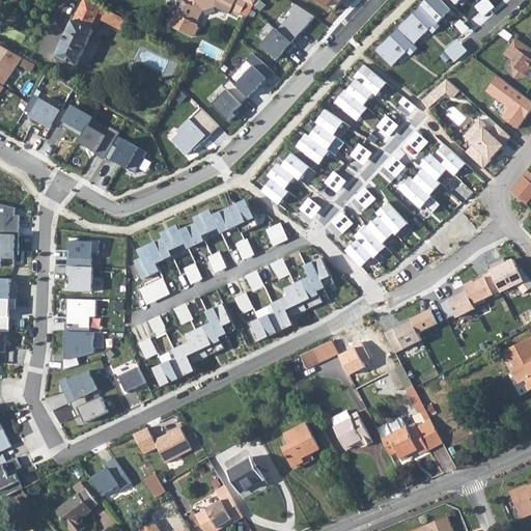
[(87,0),(84,0),(56,57),(77,66),(94,30),(91,29),(93,25),(99,27),(106,10),(87,0)]
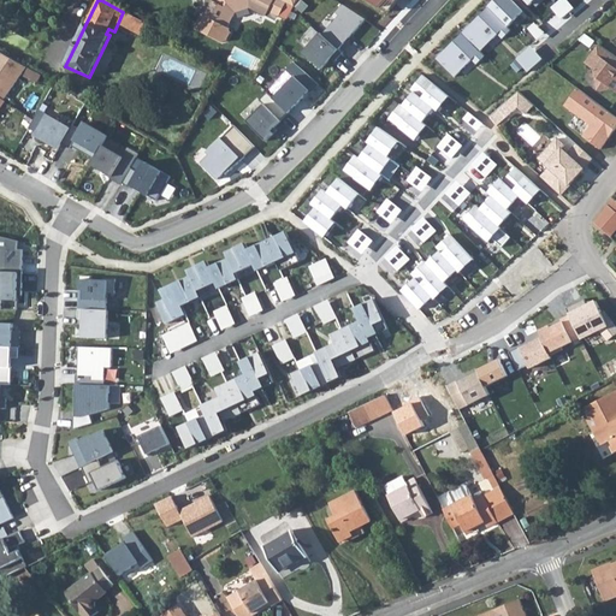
[(195,28),(223,42),(227,41),(231,33),(230,28),(229,27),(237,11),(249,9),(266,17),(268,12),(279,18),(279,16),(289,21),(295,7),(279,0),(220,0),(219,3),(212,0),(208,0),(202,13),(195,28)]
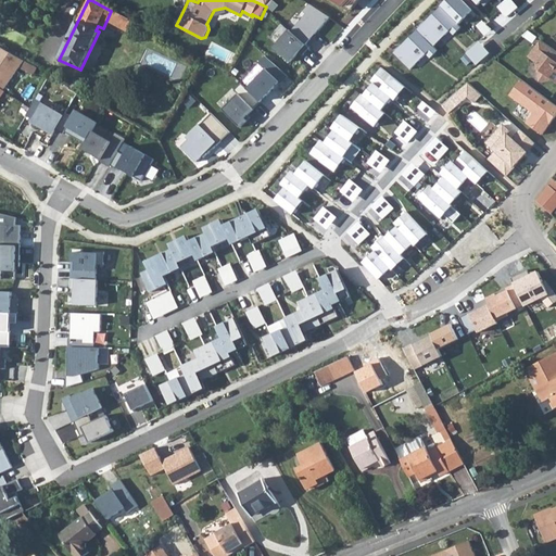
[(463,0),(449,0),(392,54),(411,73),(475,11),(463,0)]
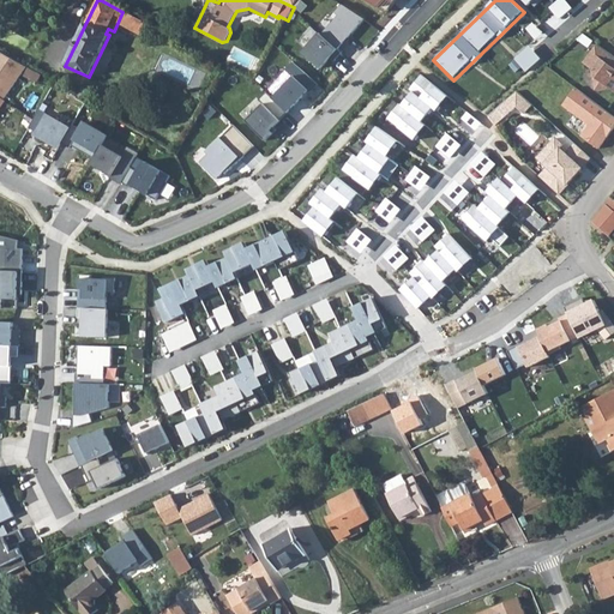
[(338,16),(321,35),(338,49),(365,19),(342,5),(335,13),(338,16)]
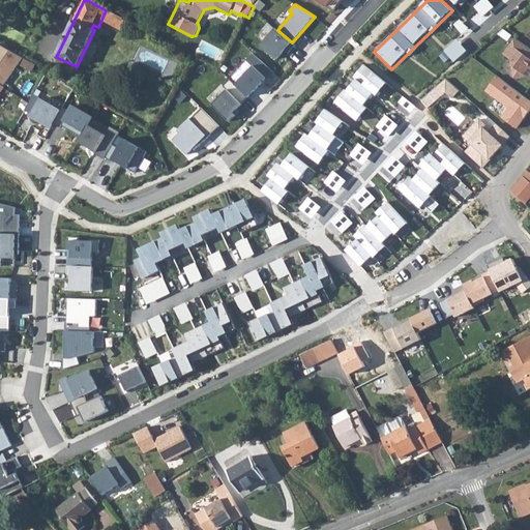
[(102,23),(121,32),(127,21),(109,11),(102,23)]
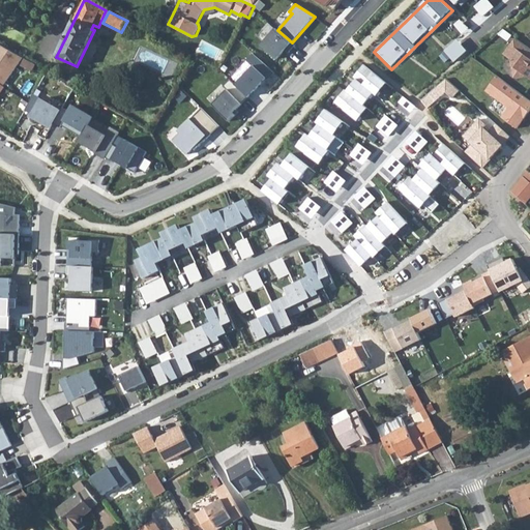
[(275,29),(261,46),(276,59),(285,51),(289,53),(295,46),(292,42),(277,30),(275,29)]
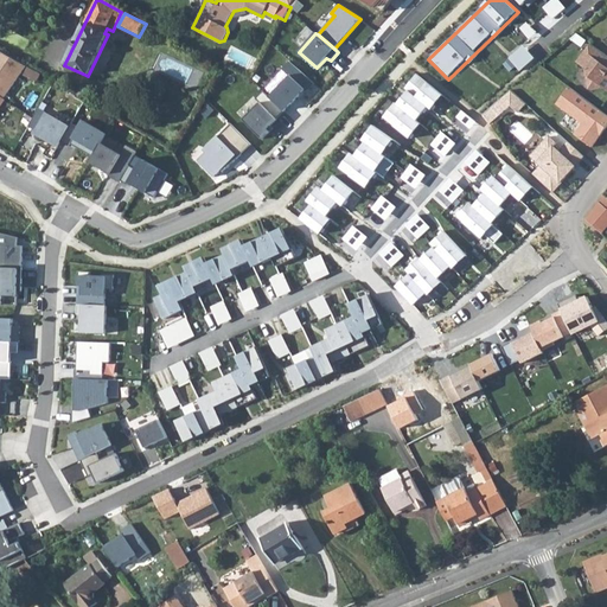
[(606,56),(589,44),(576,63),(585,69),(588,89),(601,87),(606,91),(606,89),(606,56)]
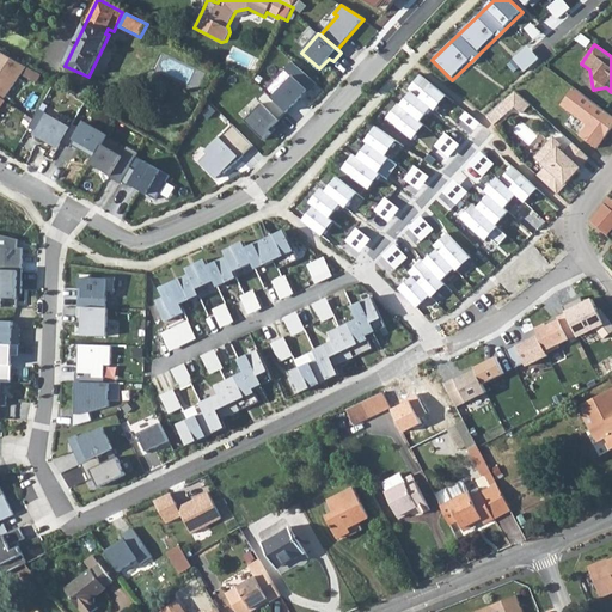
[(26,67),(0,51),(0,97),(5,101),(26,67)]
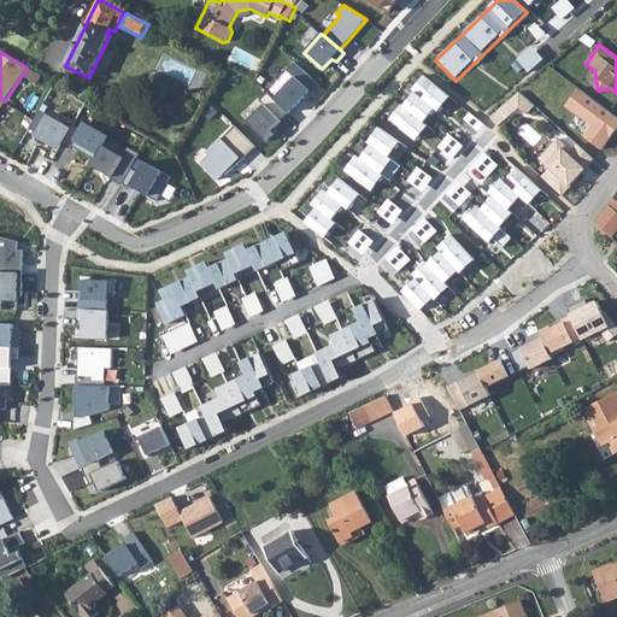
[(412,90),(416,94),(435,109),(439,112),(450,97),(424,76),(412,90)]
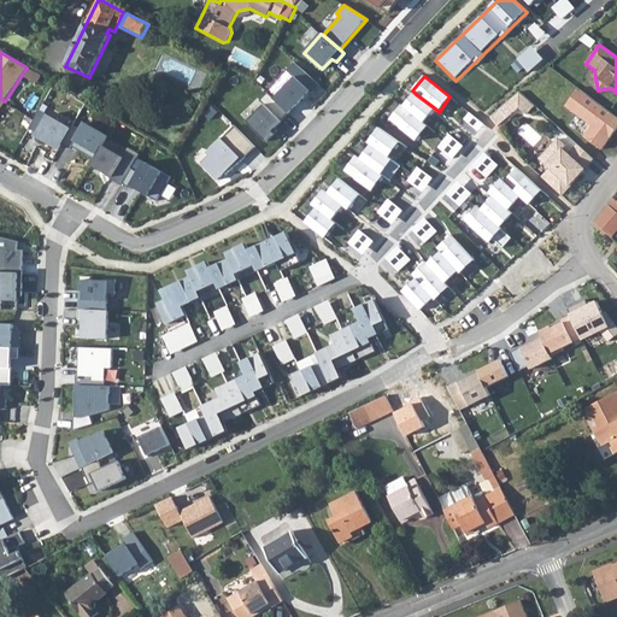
[(297,77),(275,99),(289,113),(311,92),(297,77)]
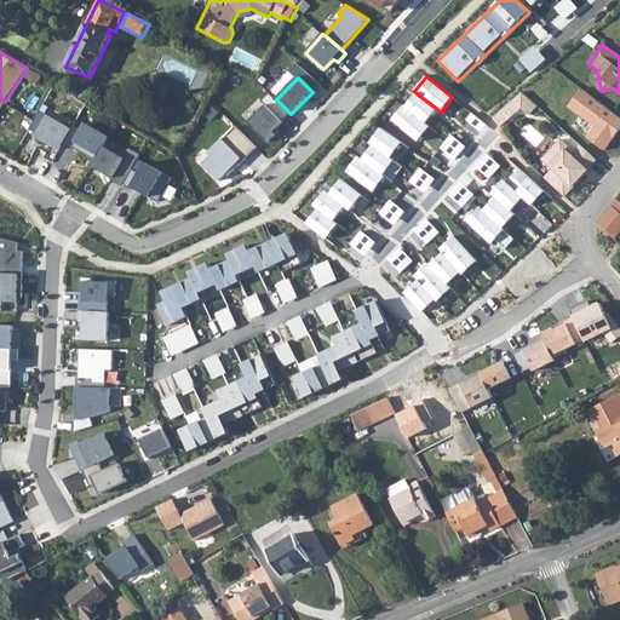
[(619,127),(619,118),(580,89),(567,107),(593,126),(586,137),(603,150),(619,127)]
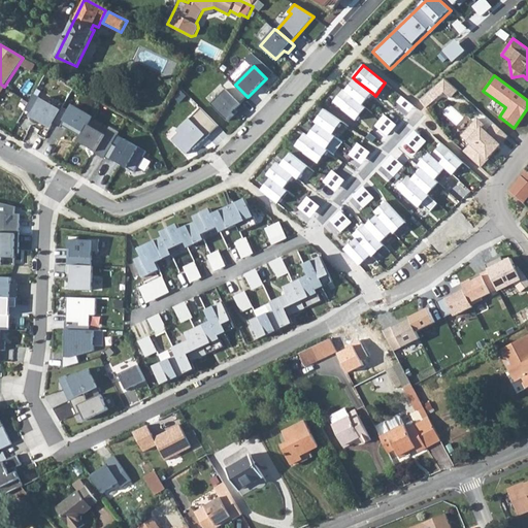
[(443,78),(426,94),(433,101),(443,92),(450,98),(457,91),(443,78)]
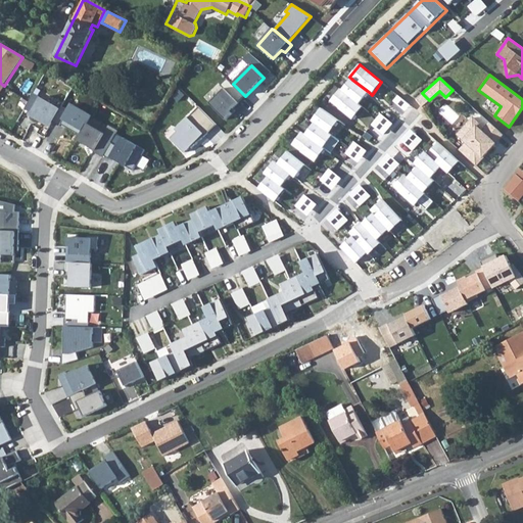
[(225,89),(210,104),(227,121),(233,114),(231,111),(245,96),(233,84),(227,79),(221,86),(225,89)]
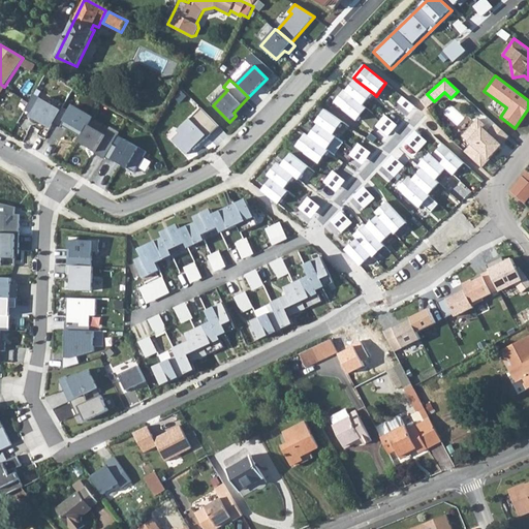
[(356,81),(346,91),(364,104),(373,93),(356,81)]
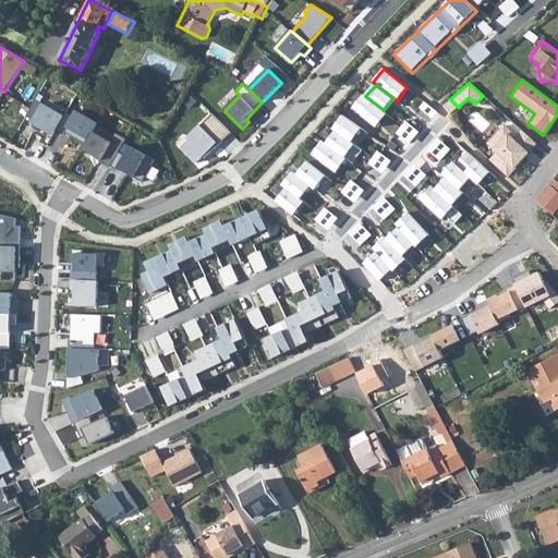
[(365,96),(363,94),(352,109),(377,128),(388,114),(384,110),(365,96)]
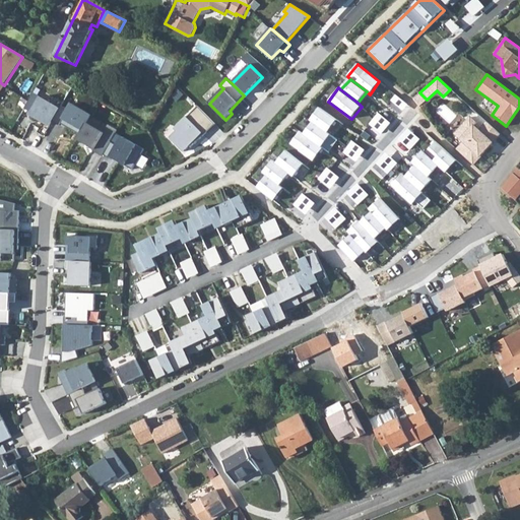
[(34,93),(24,109),(31,113),(30,115),(50,126),(60,109),(34,93)]
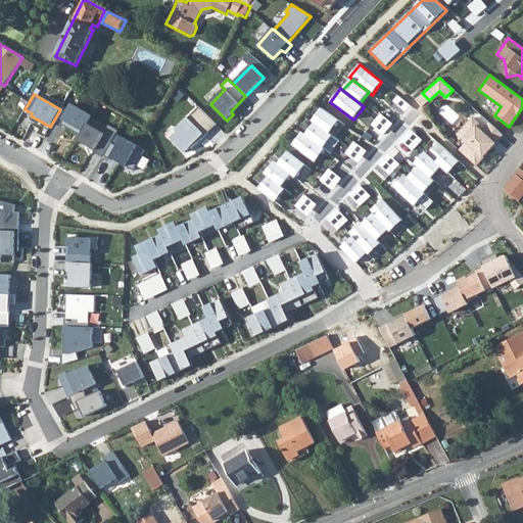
[(68,104),(58,121),(82,133),(87,124),(91,117),(68,104)]
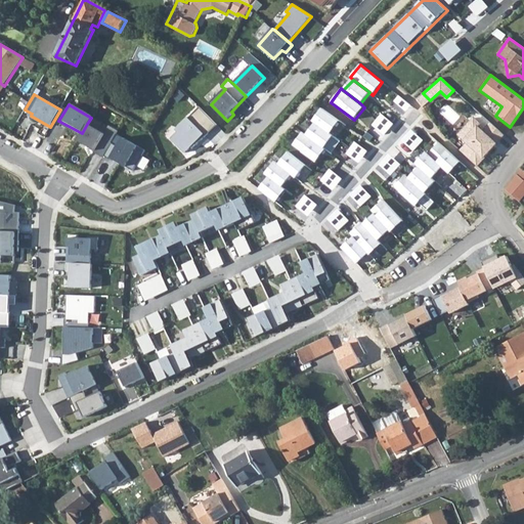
[(178,132),(171,139),(185,154),(194,143),(197,145),(217,125),(200,107),(188,118),(176,129),(178,132)]
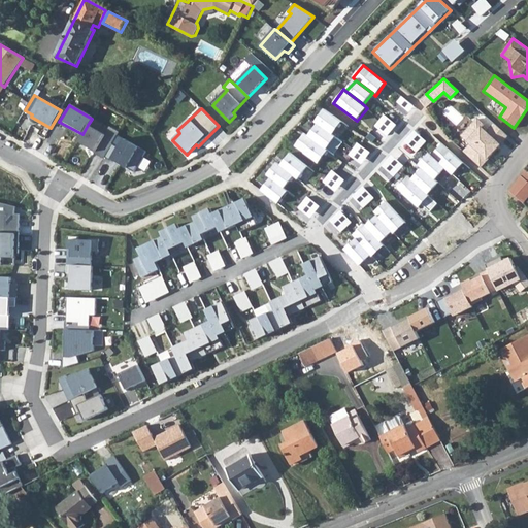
[(325,110),(316,124),(318,125),(334,136),(344,124),(325,110)]
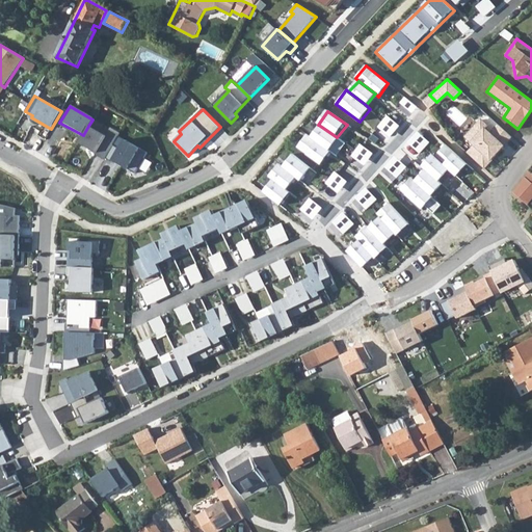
[(389,116),(383,122),(397,133),(402,128),(389,116)]
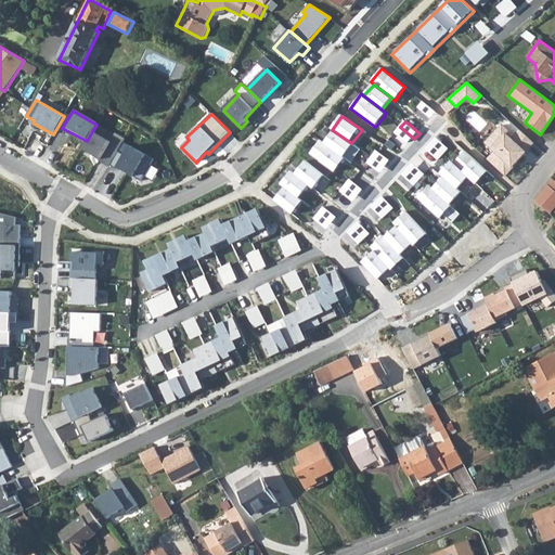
[(494,152),(487,160),(505,177),(513,167),(511,165),(514,163),(515,164),(526,152),(533,143),(519,130),(512,139),(506,133),(508,131),(501,125),(485,143),(494,152)]
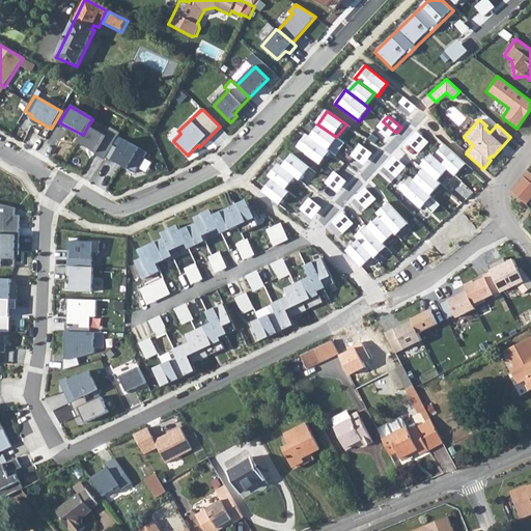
[(383,121),(378,128),(391,139),(396,133),(383,121)]
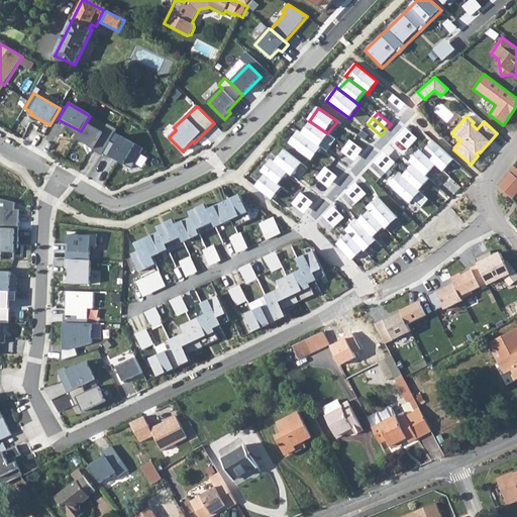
[(86,122),(81,131),(77,138),(95,149),(104,132),(86,122)]
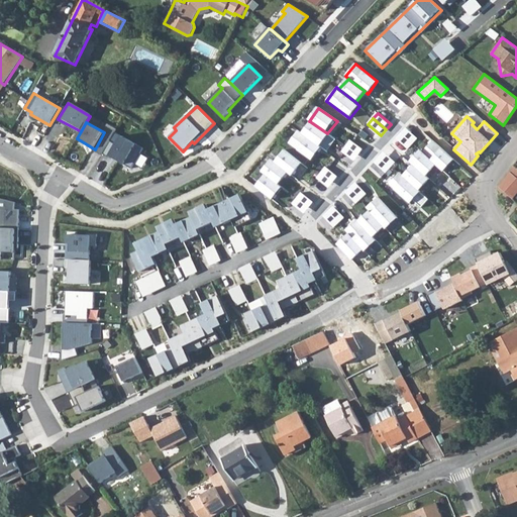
[(311,122),(302,135),(321,148),(330,135),(327,133),(311,122)]
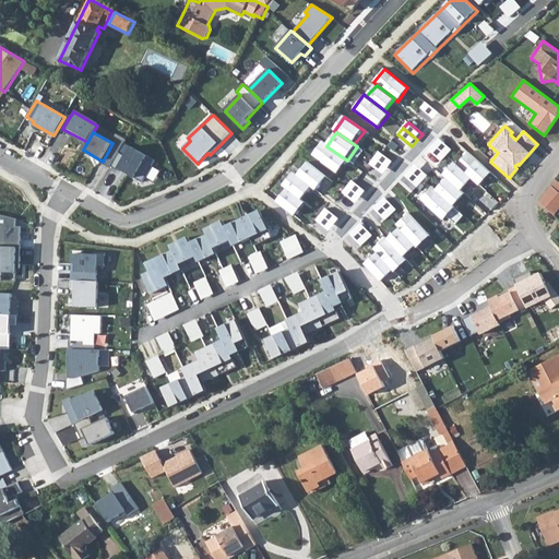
[(440,138),(435,144),(449,156),(454,150),(440,138)]
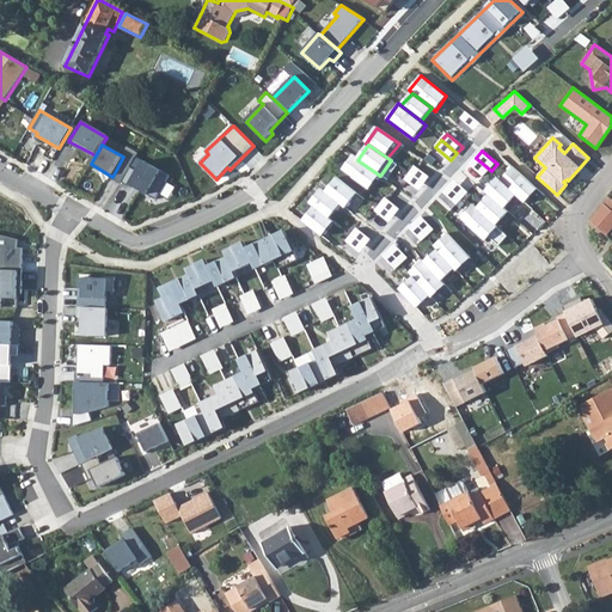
[(357,160),(353,157),(342,171),(371,193),(381,177),(380,176),(357,160)]
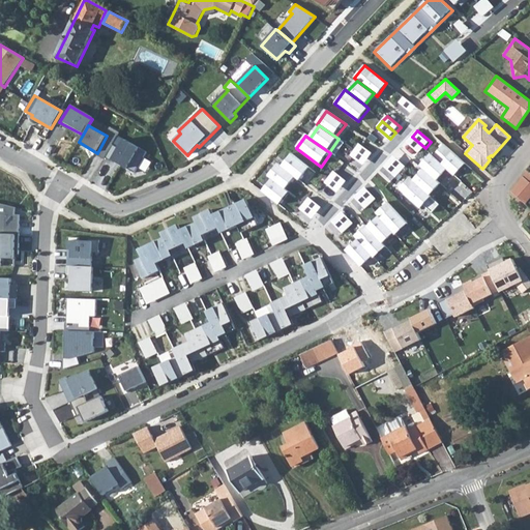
[(412,137),(407,142),(420,153),(425,148),(412,137)]
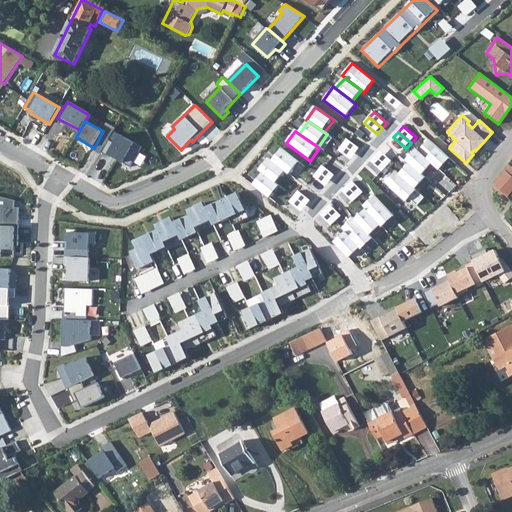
[(118,137),(107,157),(129,169),(141,149),(118,137)]
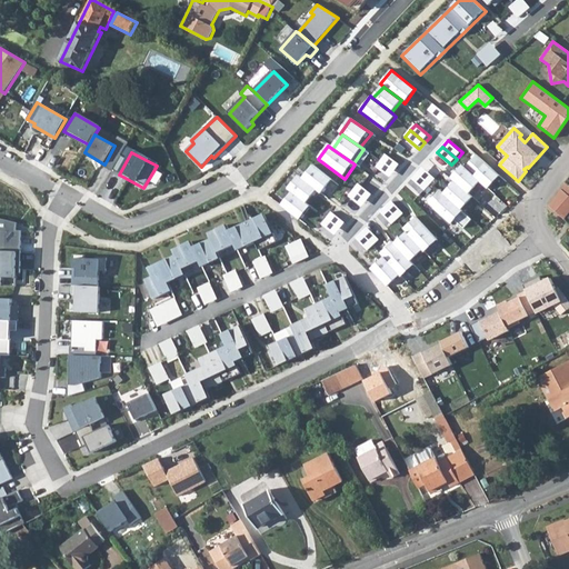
[(470,153),(459,167),(475,180),(485,187),(496,175),(470,153)]
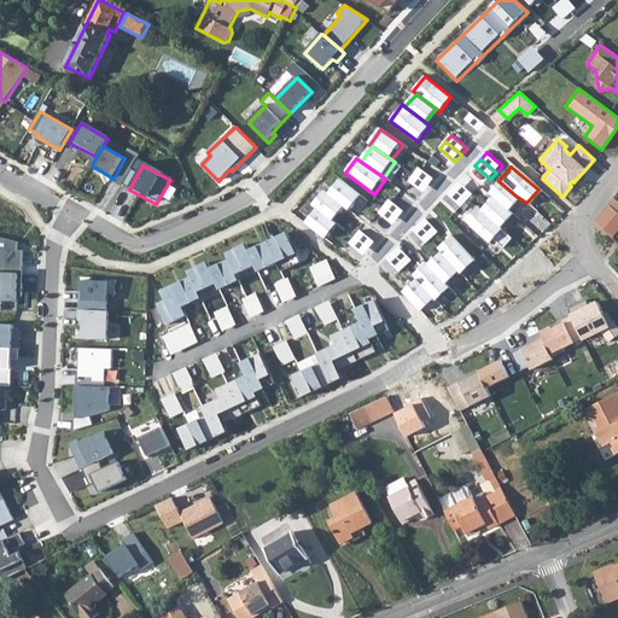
[(421,168),(415,174),(431,187),(437,181),(421,168)]
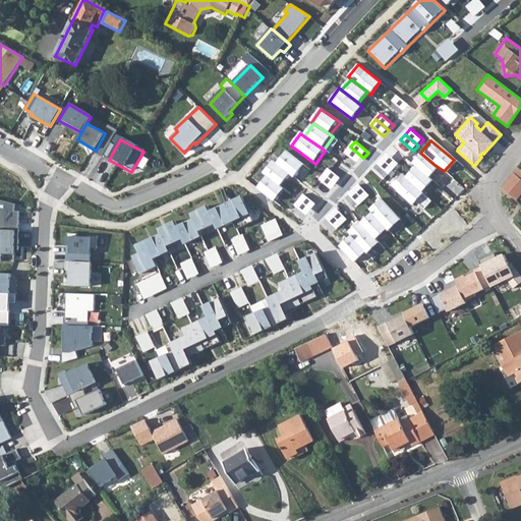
[(350,147),(345,153),(358,164),(363,158),(350,147)]
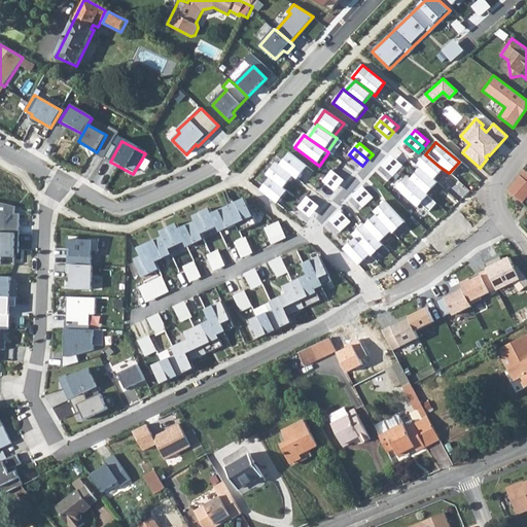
[(421,151),(412,164),(416,165),(431,179),(440,167),(425,154),(421,151)]
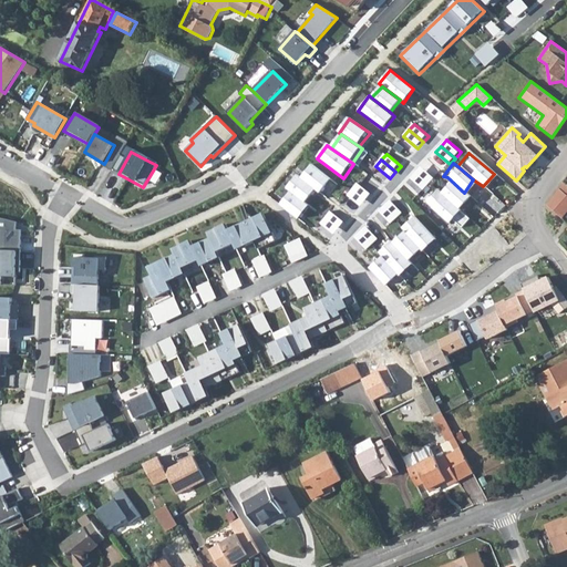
[(313,165),(302,177),(317,189),(320,193),(331,179),(313,165)]
